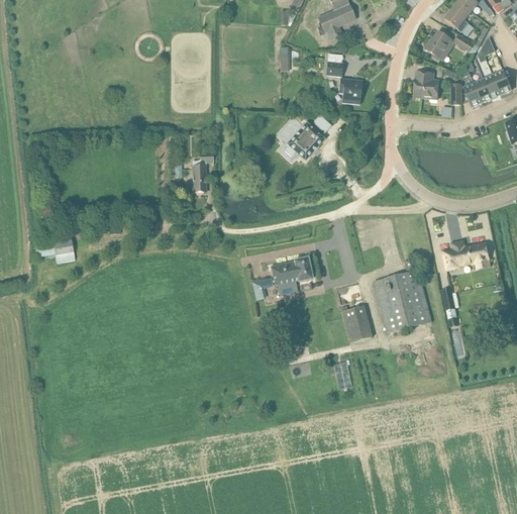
[(292,0),(289,6),(298,10),(303,0),(292,0)]
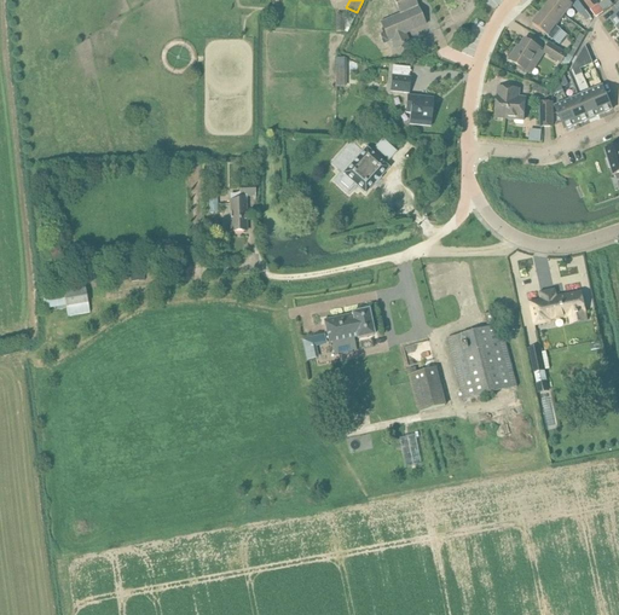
[(394,0),(400,11),(380,21),(385,30),(380,32),(383,39),(391,36),(394,46),(409,40),(405,30),(424,22),(415,0),(394,0)]
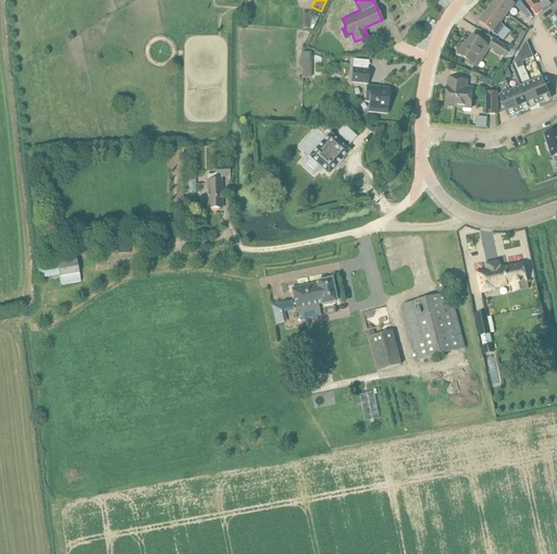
[(508,11),(494,0),(486,10),(500,21),(508,11)]
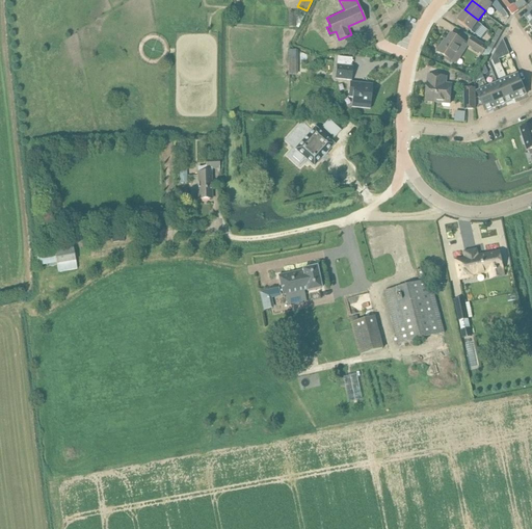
[(472,0),(485,10),(493,1),(490,0),(472,0)]
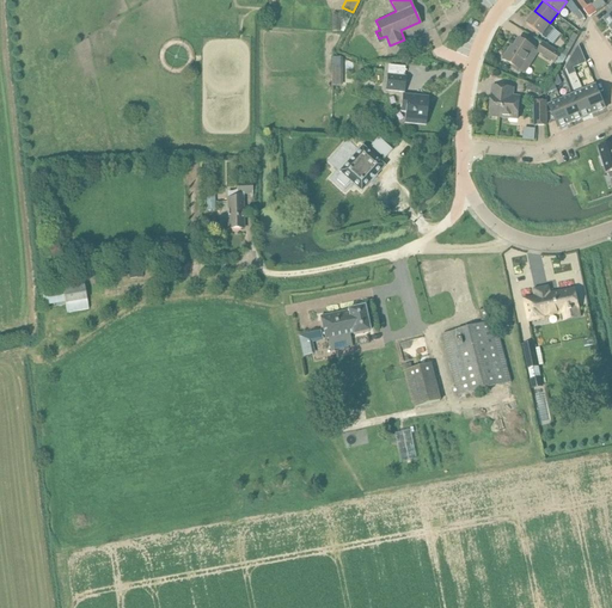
[(579,0),(589,13),(597,8),(589,0),(579,0)]
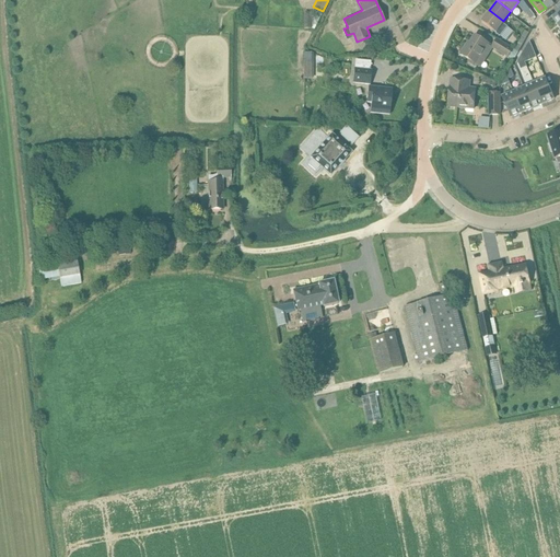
[(503,21),(489,10),(481,19),(496,30),(500,34),(508,24),(503,21)]
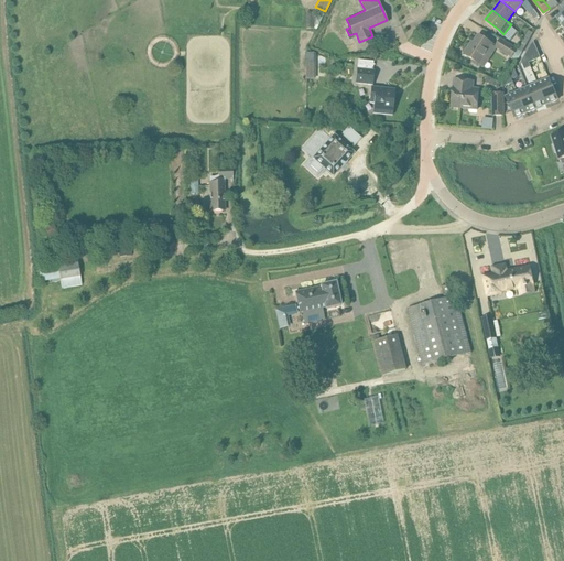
[(468,44),(464,52),(478,61),(486,49),(488,50),(494,42),(478,33),(470,45),(468,44)]
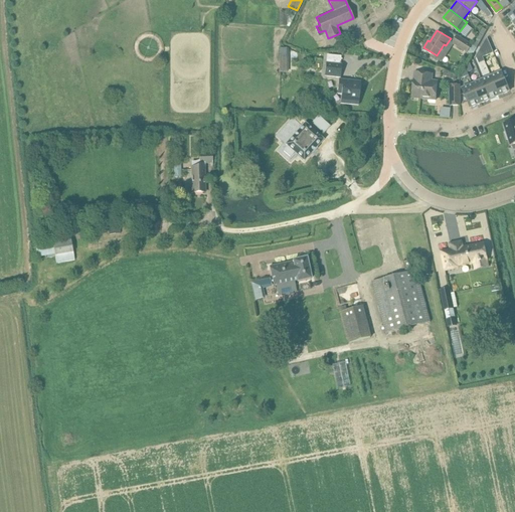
[(453,41),(467,49),(473,53),(478,45),(458,33),(453,41)]
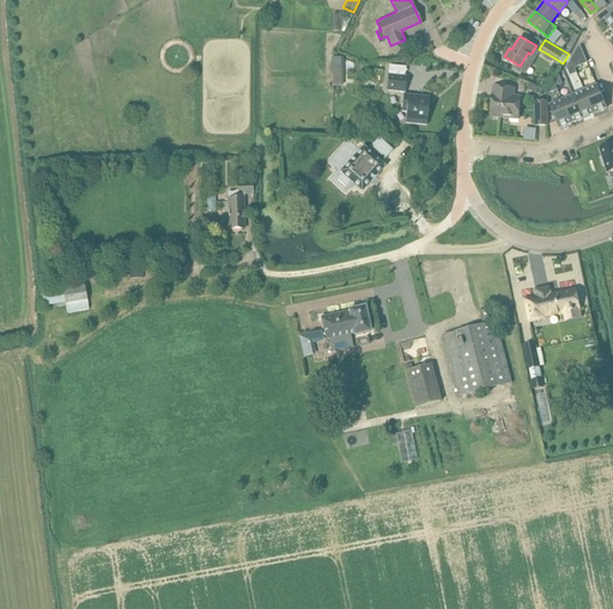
[(333,68),(333,83),(343,83),(344,67),(344,60),(344,54),(333,54),(333,60),(333,68)]
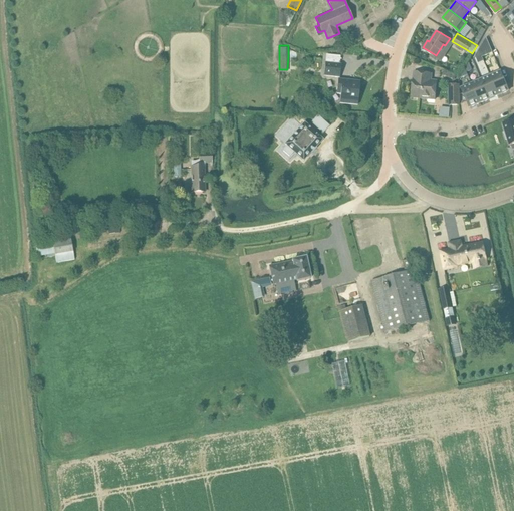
[(324,74),(339,75),(341,62),(326,61),(324,74)]
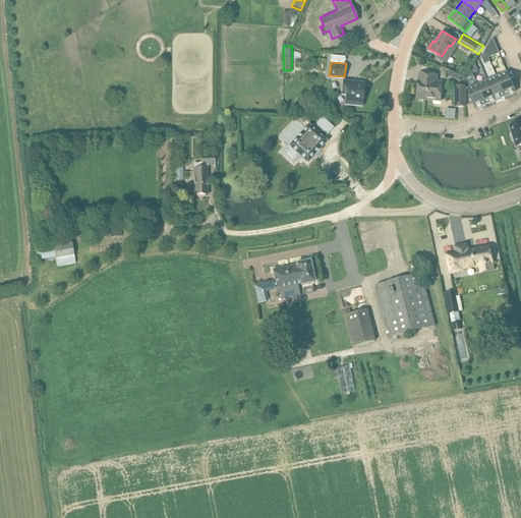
[(470,66),(465,77),(474,73),(470,66)]
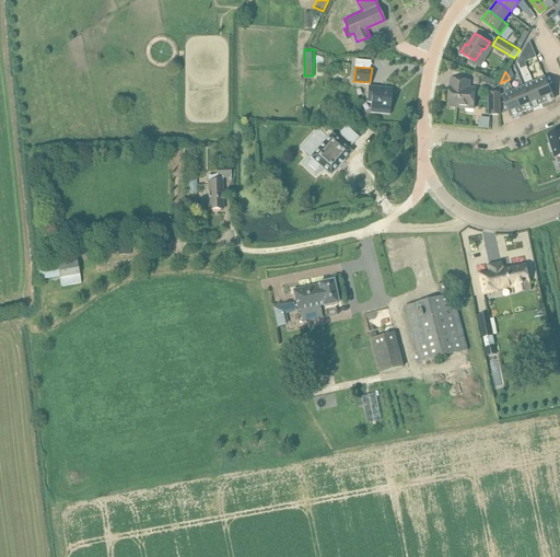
[(555,96),(545,76),(534,80),(543,101),(555,96)]
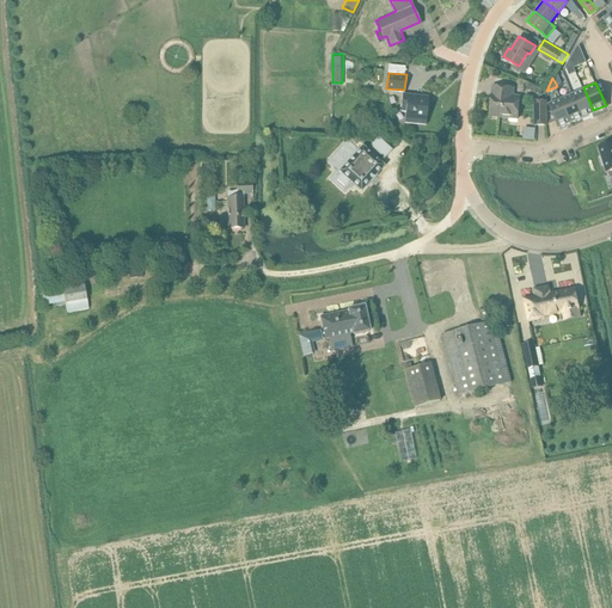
[(493,114),(505,115),(519,116),(521,94),(514,93),(514,85),(493,84),(491,96),(491,97),(493,97),(494,98),(493,114)]
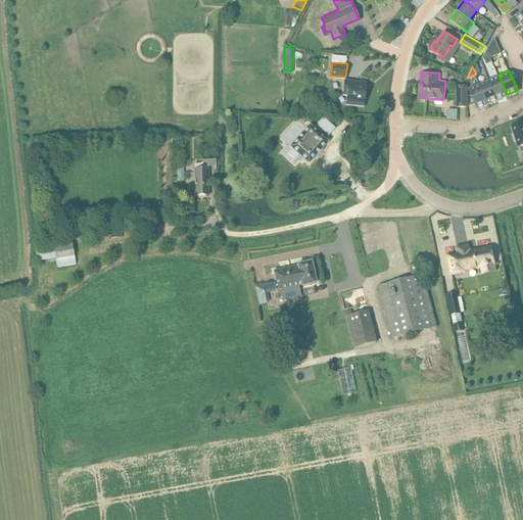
[(507,94),(498,75),(489,79),(497,98),(507,94)]
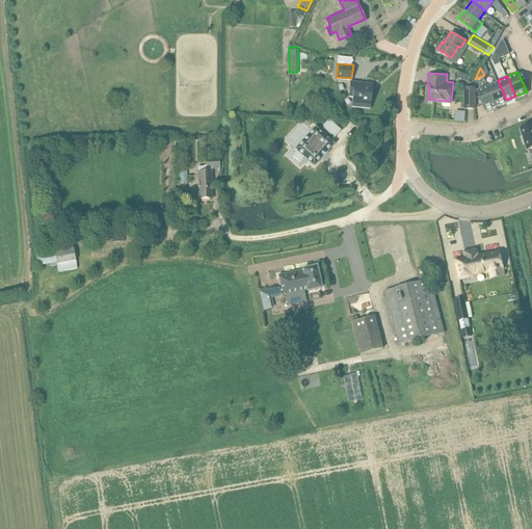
[(349,95),(353,95),(352,104),(370,106),(372,87),(369,86),(370,82),(350,80),(349,95)]
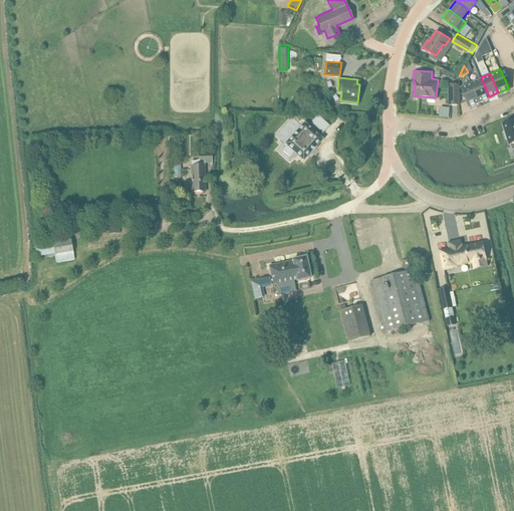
[(489,96),(481,77),(471,81),(480,100),(489,96)]
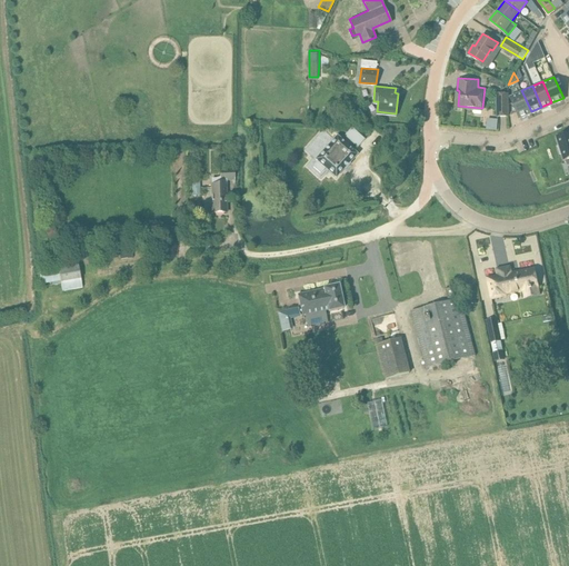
[(507,90),(497,92),(499,113),(509,112),(507,90)]
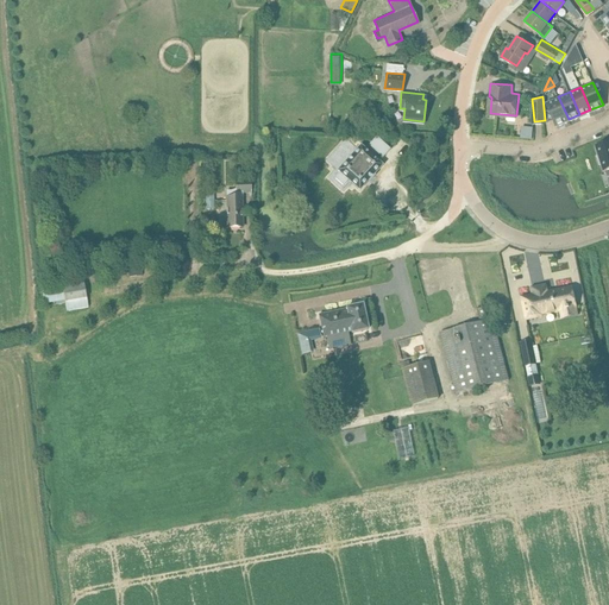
[(569,119),(558,96),(546,101),(556,125),(569,119)]
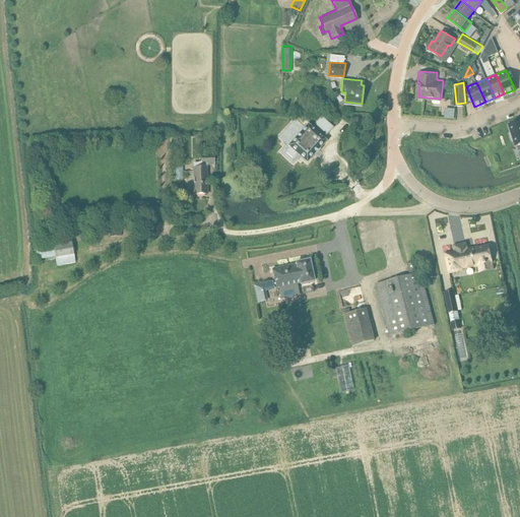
[(446,106),(445,115),(454,116),(455,107),(446,106)]
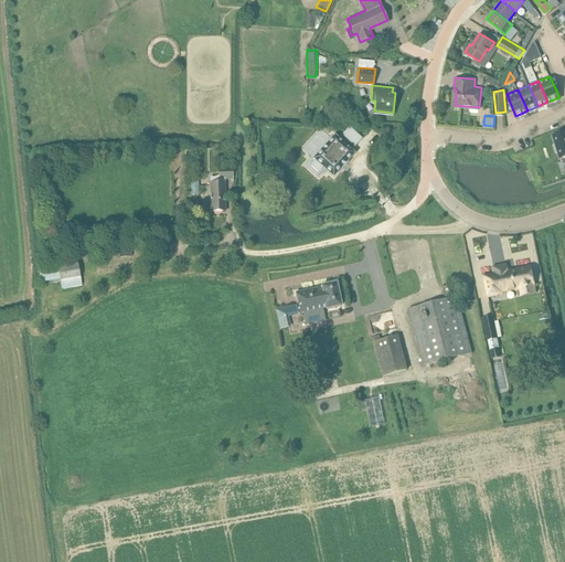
[(349,125),(342,133),(354,144),(362,136),(349,125)]
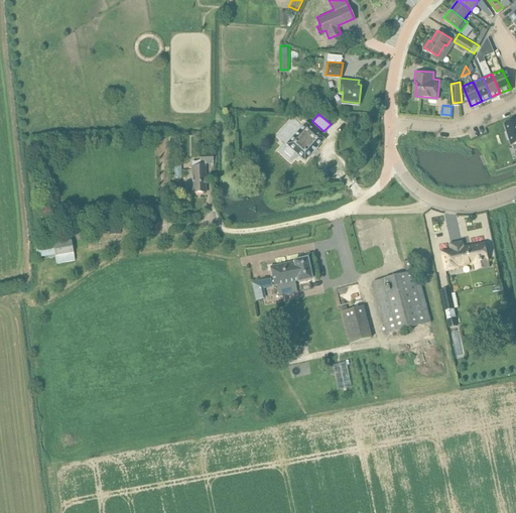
[(515,142),(515,119),(505,123),(507,130),(505,130),(508,138),(509,137),(511,144),(515,142)]
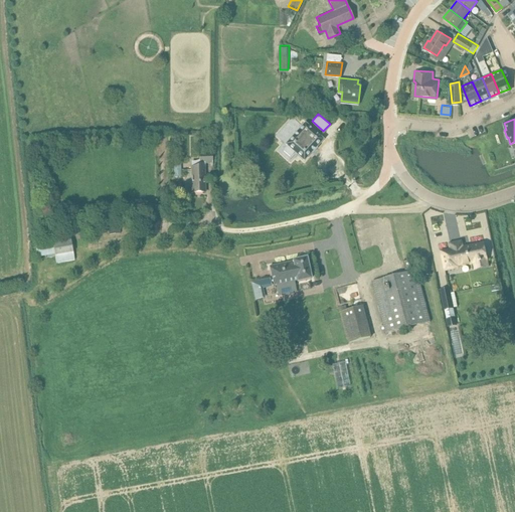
[(305,121),(286,142),(288,144),(283,149),(290,155),(295,150),(304,159),(312,150),(312,151),(316,146),(323,138),(305,121)]
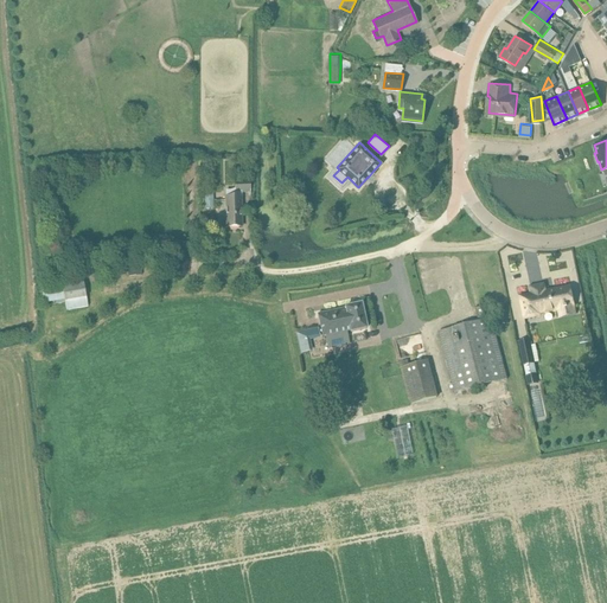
[(225,187),(225,193),(227,212),(227,224),(242,224),(241,190),(250,190),(249,175),(234,177),(235,187),(225,187)]
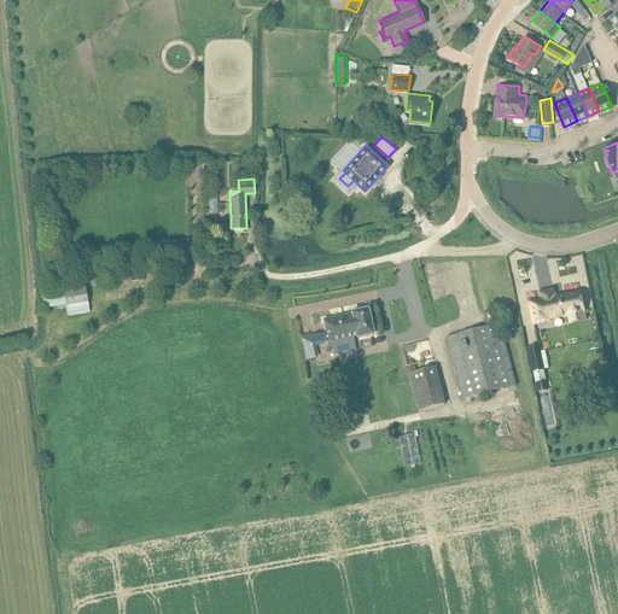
[(608,181),(595,187),(600,196),(612,188),(608,181)]
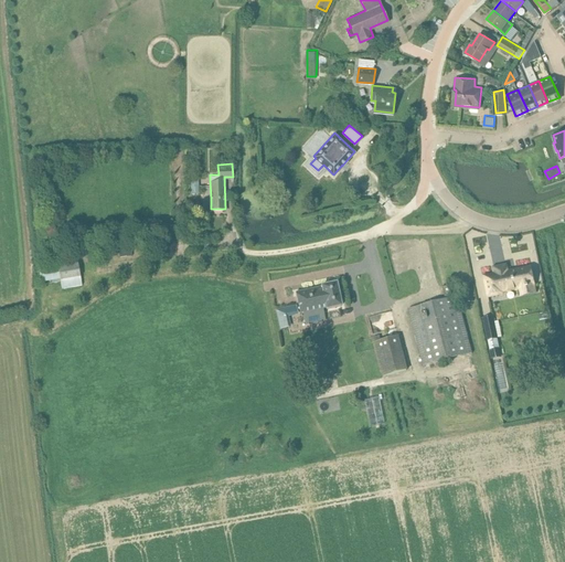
[(190,177),(190,192),(199,191),(199,176),(190,177)]
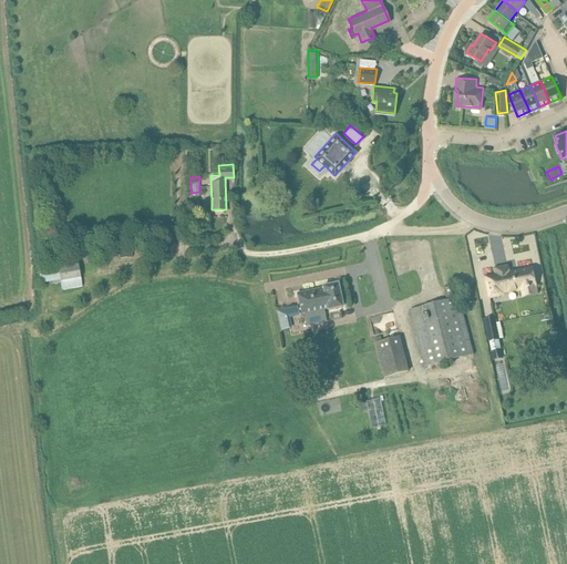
[(48,222),(45,226),(45,231),(49,234),(54,234),(55,228),(55,225),(52,222),(48,222)]
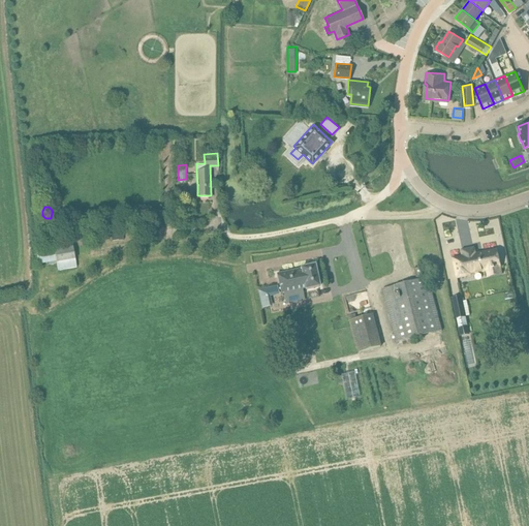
[(39,265),(57,261),(58,269),(76,265),(75,256),(73,244),(36,250),(39,265)]
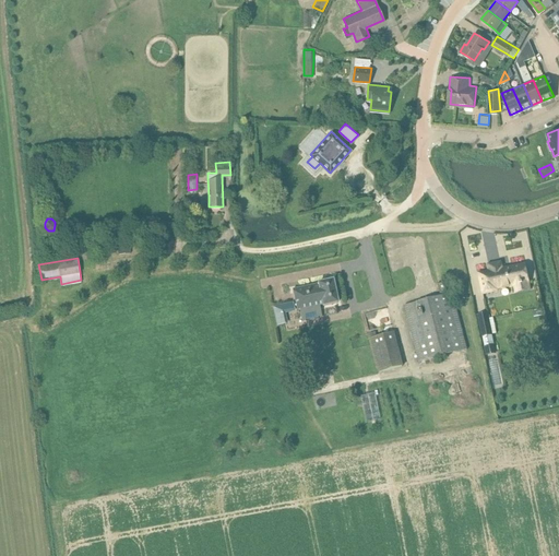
[(478,271),(483,290),(528,280),(525,261),(502,265),(501,259),(487,262),(488,269),(478,271)]
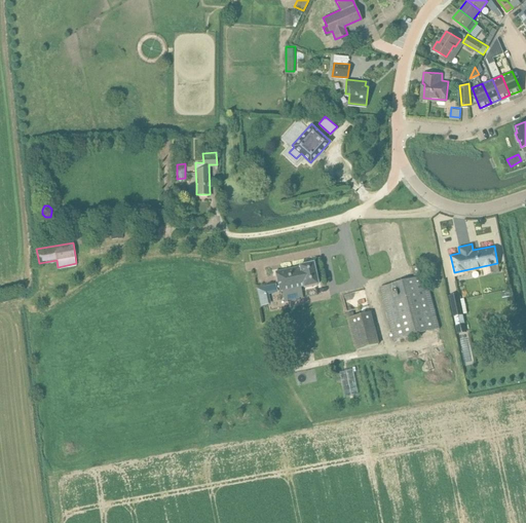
[(304,286),(317,283),(313,261),(299,264),(275,269),(279,290),(303,285),(304,286)]
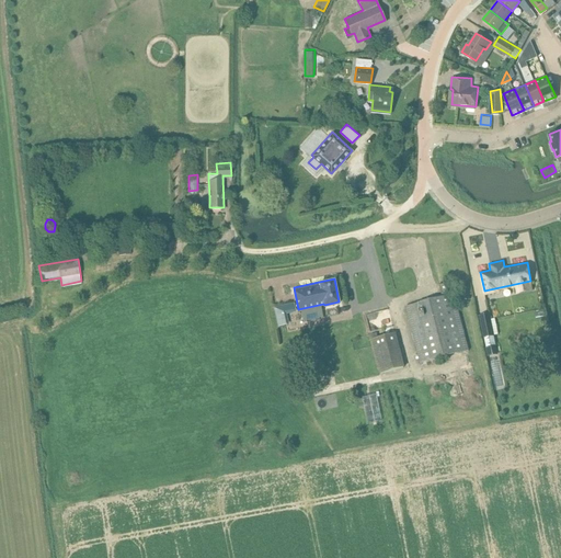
[(443,294),(405,304),(421,361),(469,348),(454,292),(450,282),(441,284),(443,294)]
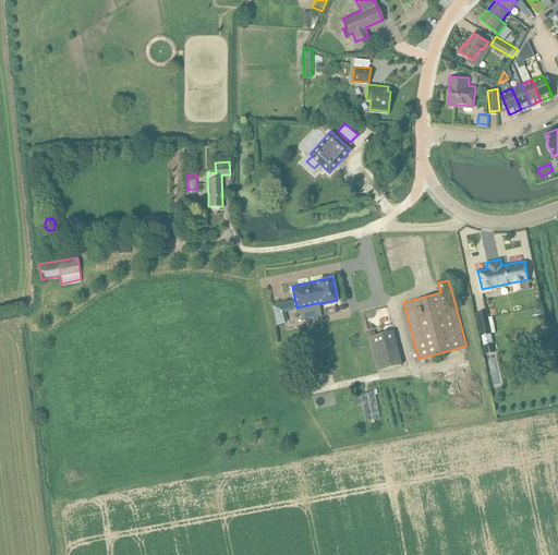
[(487,310),(476,312),(482,334),(483,342),(485,352),(495,350),(492,332),(492,330),(488,315),(487,310)]
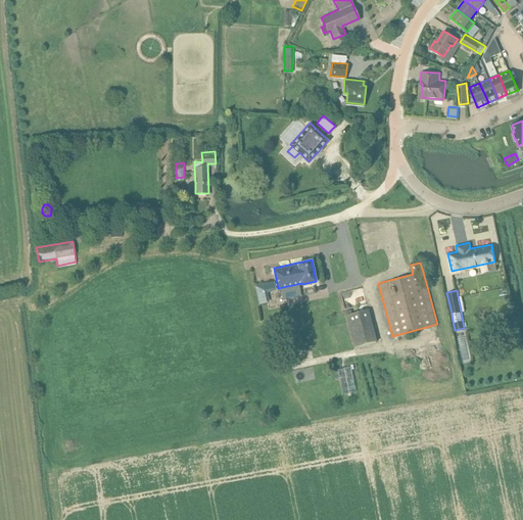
[(353,346),(377,339),(370,308),(352,313),(351,308),(344,310),(345,314),(344,315),(347,323),(353,346)]
